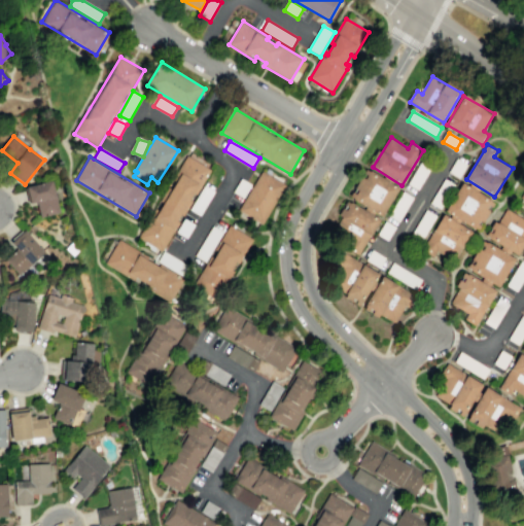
[(163,252),(139,238),(189,156),(212,170),(163,252)]
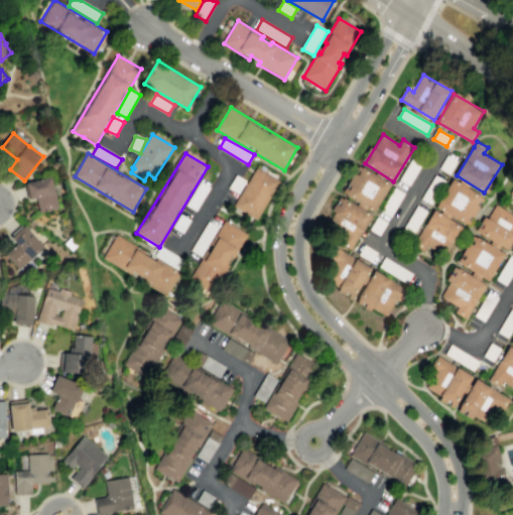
[(420,170),(411,164),(406,172),(416,177),(420,170)]
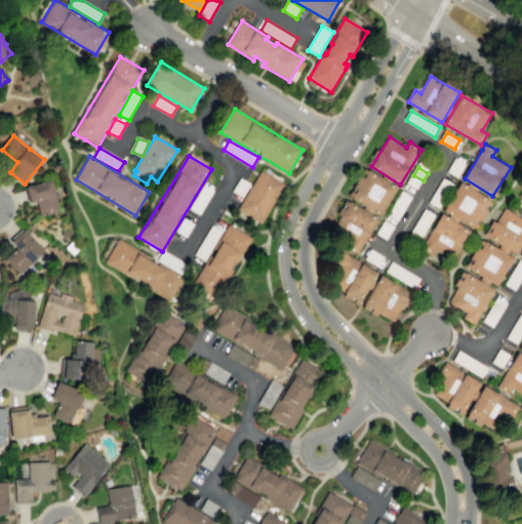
[(352,198),(369,169),(398,187),(380,215),(352,198)]
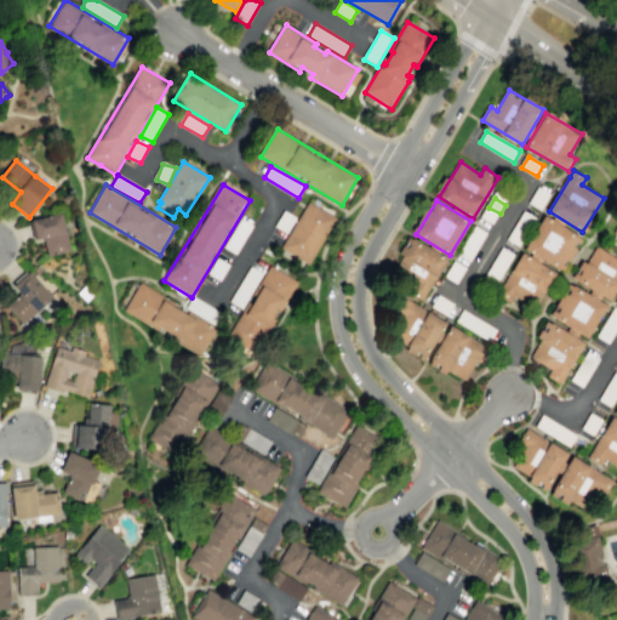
[(281,250),(310,202),(337,217),(308,266),(281,250)]
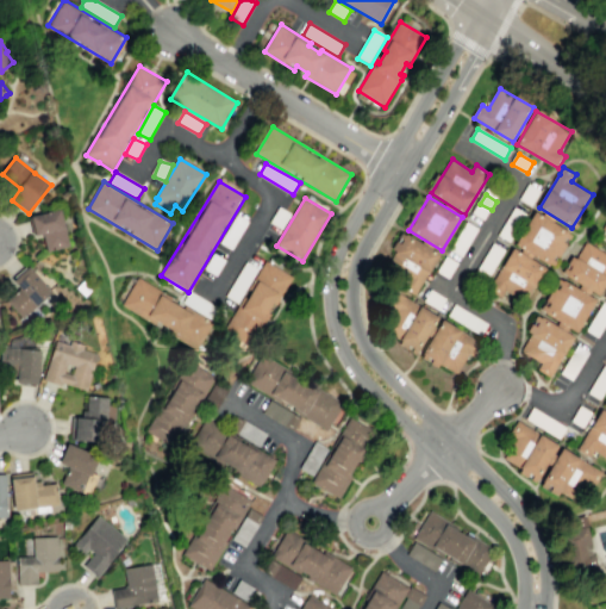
[(70,247),(49,253),(44,234),(37,236),(32,217),(61,210),(70,247)]
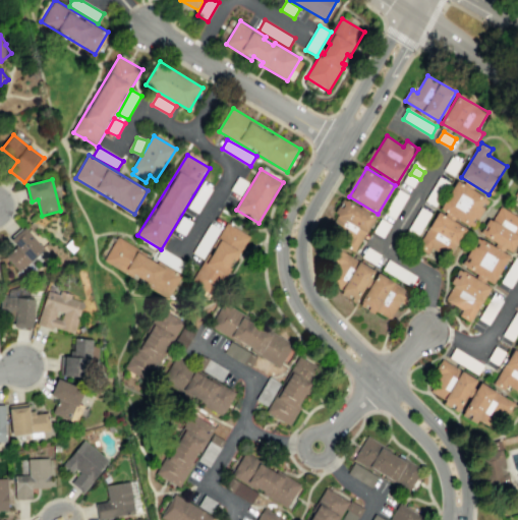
[(442,209),(458,181),(486,198),(470,226),(442,209)]
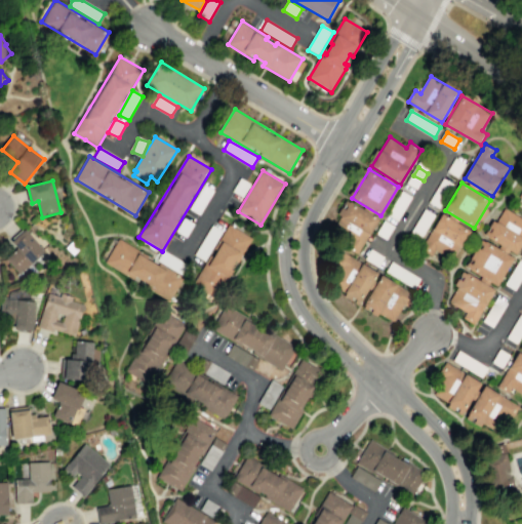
[(208,205),(211,193),(203,191),(200,203),(208,205)]
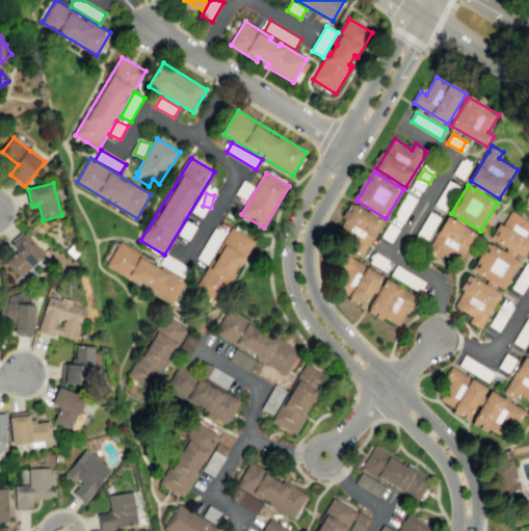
[(394,218),(403,223),(419,201),(408,194),(394,218)]
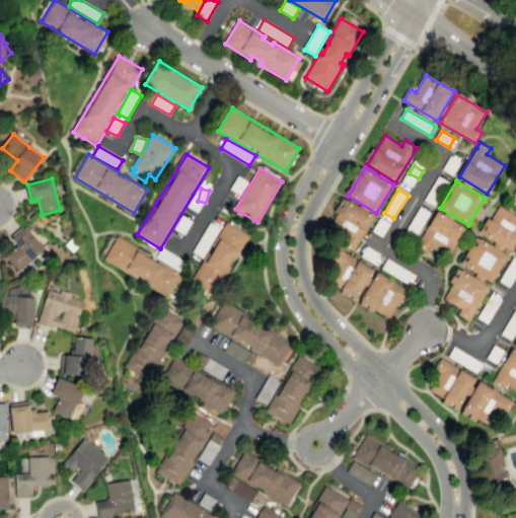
[(346,200),(375,216),(354,251),(344,245),(349,235),(332,225),(346,200)]
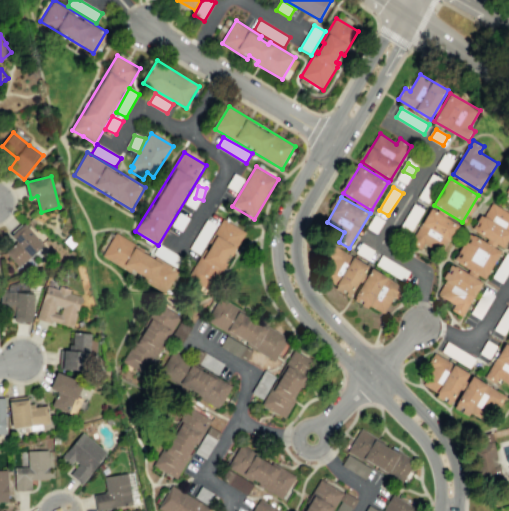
[(508,242),(504,249),(497,245),(496,248),(487,242),(488,240),(476,232),(477,231),(473,229),(475,225),(476,226),(479,222),(478,222),(481,215),(485,217),(494,203),(495,204),(497,200),(508,206),(508,242)]
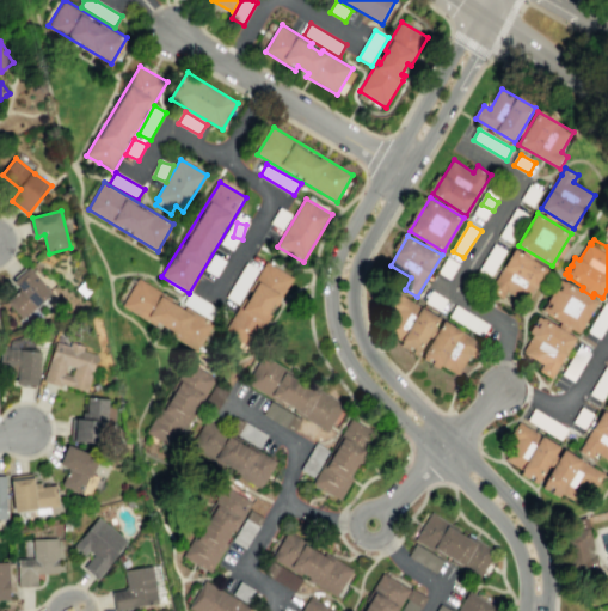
[(516,250),(548,270),(529,303),(509,291),(504,298),(492,289),(496,283),(516,250)]
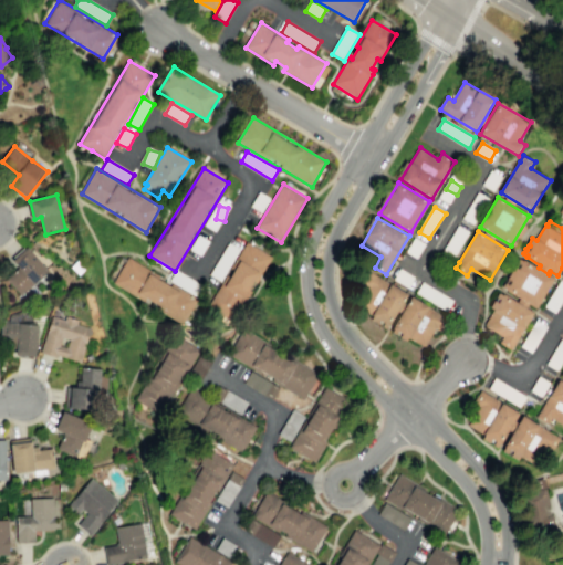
[(191,250),(201,257),(210,242),(199,236),(191,250)]
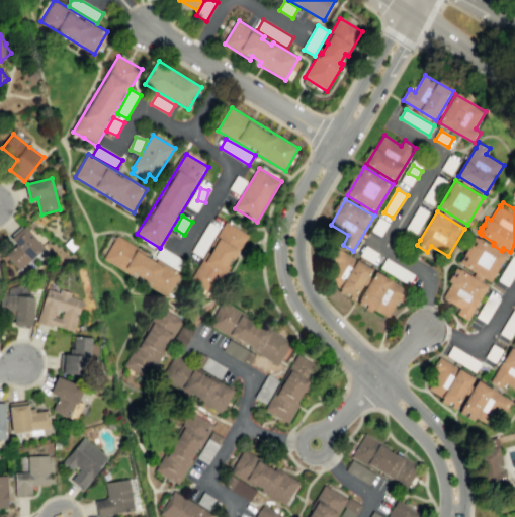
[(372,231),(382,237),(391,224),(380,218),(372,231)]
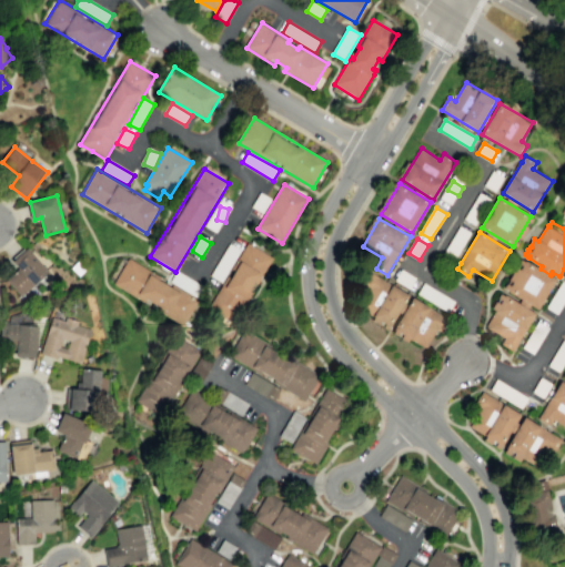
[(211,306),(249,243),(273,257),(234,321),(211,306)]
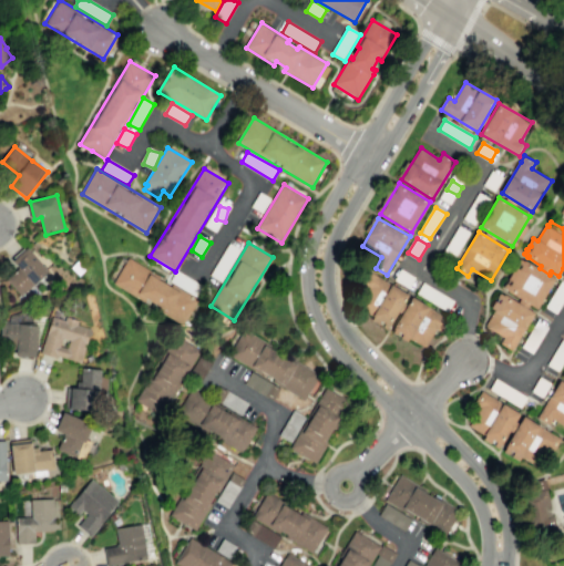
[(22,295),(8,279),(21,267),(14,259),(29,246),(50,270),(22,295)]
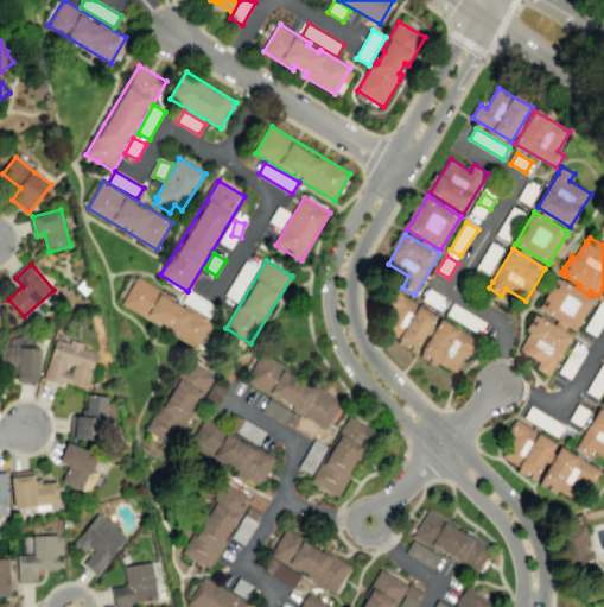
[(122,302),(139,274),(214,320),(197,347),(122,302)]
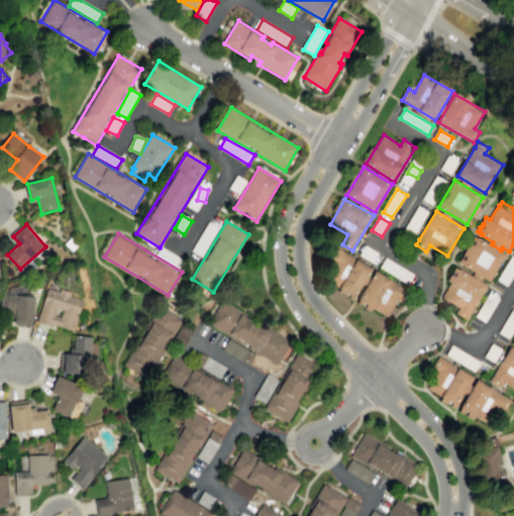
[(475,235),(478,238),(479,237),(492,244),(501,250),(508,254),(491,283),(484,279),(476,273),(463,266),(463,265),(459,263),(461,259),(463,260),(466,255),(464,254),(471,244),(472,244),(474,241),(472,240),(475,235)]
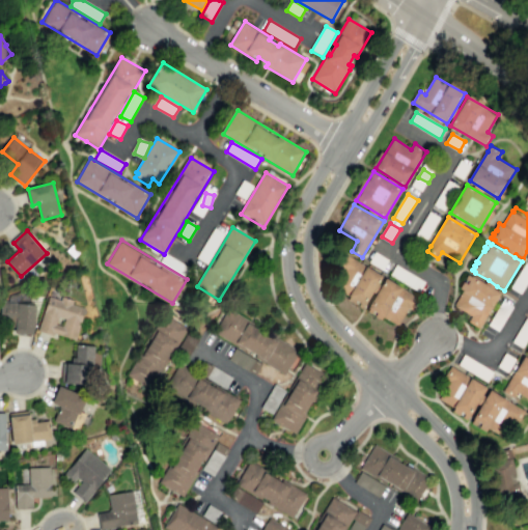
[(370,263),(384,271),(389,260),(376,253),(370,263)]
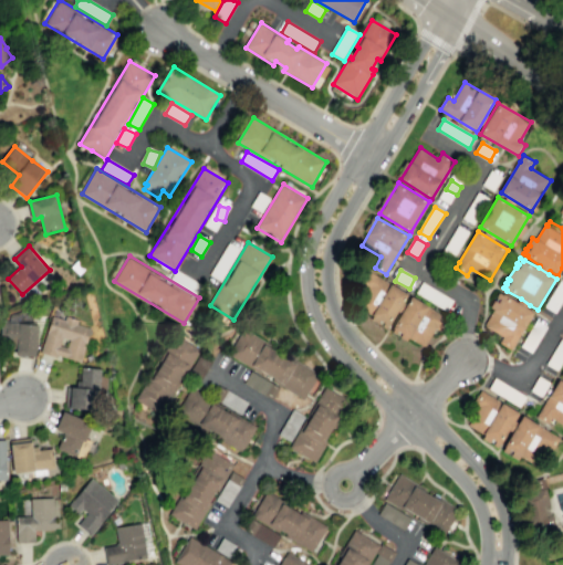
[(200,283),(176,272),(171,283),(195,294),(200,283)]
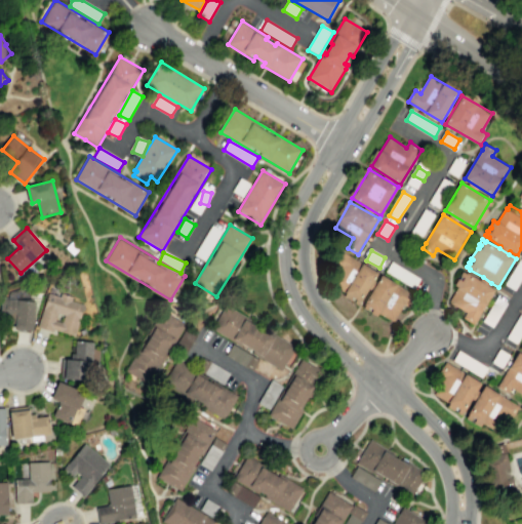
[(361,303),(334,286),(346,268),(337,263),(344,252),(378,273),(361,303)]
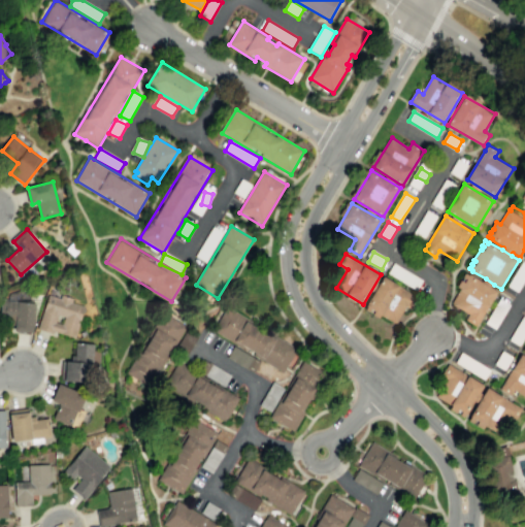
[(523,262),(524,263),(524,283),(519,293),(509,287),(523,262)]
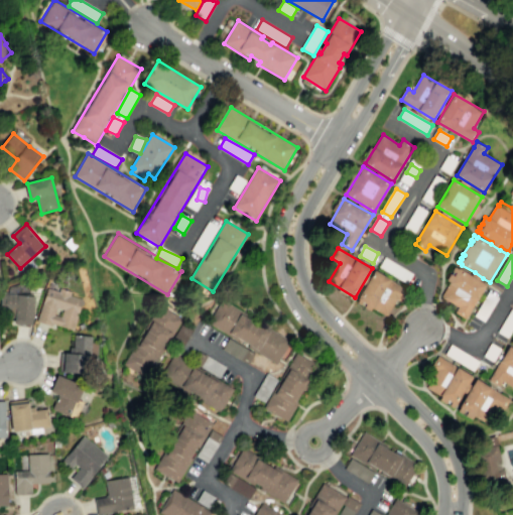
[(381,267),(408,284),(414,275),(387,258),(381,267)]
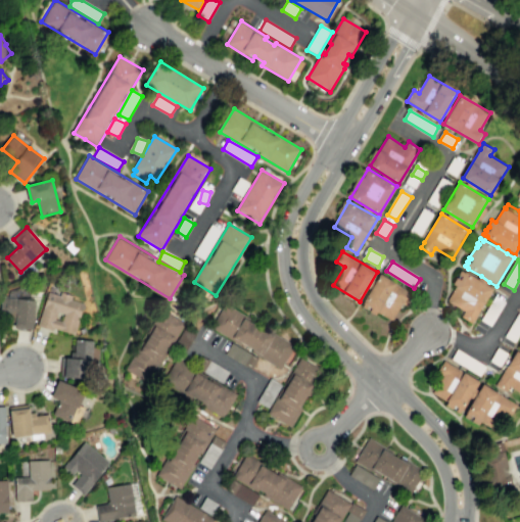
[(461,271),(465,273),(466,272),(478,280),(487,285),(494,289),(473,324),(462,318),(463,316),(458,313),(461,309),(447,301),(457,287),(453,285),(457,278),(458,279),(460,275),(459,275),(461,271)]
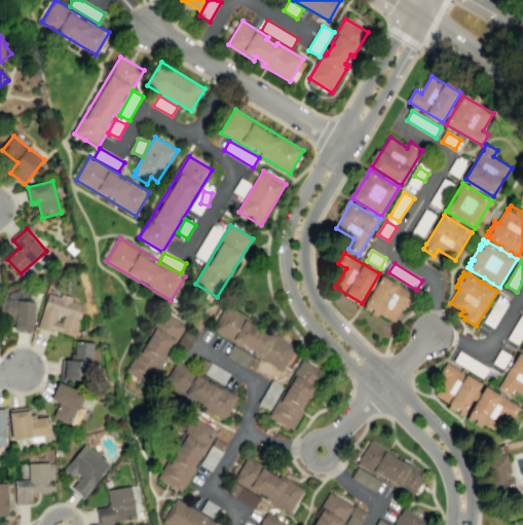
[(365,306),(382,276),(417,297),(410,308),(405,305),(395,323),(365,306)]
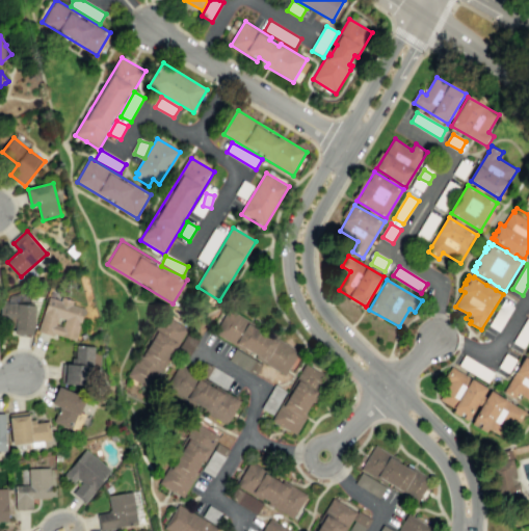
[(490,281),(486,285),(496,290),(498,287),(490,281)]
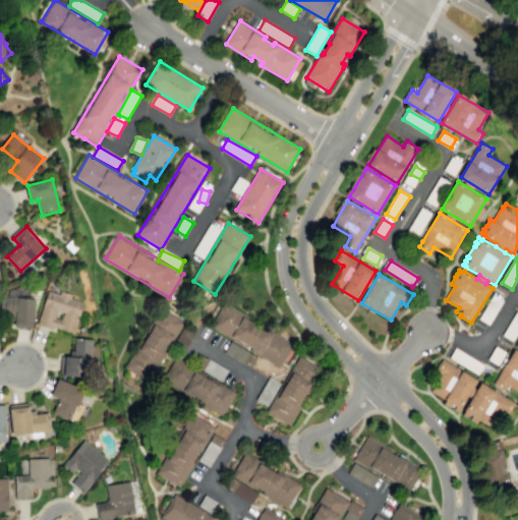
[(62,291),(73,295),(72,298),(84,303),(75,334),(53,327),(53,330),(38,325),(49,291),(61,295),(62,291)]
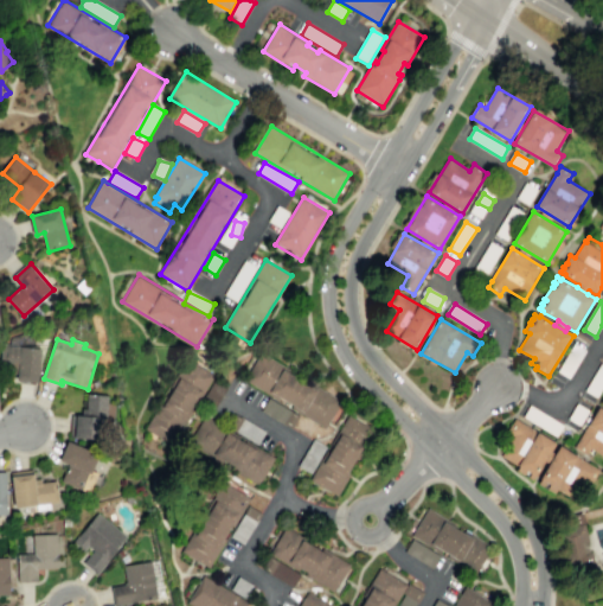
[(0,365),(2,344),(43,349),(39,383),(18,381),(19,375),(14,374),(15,367),(0,365)]
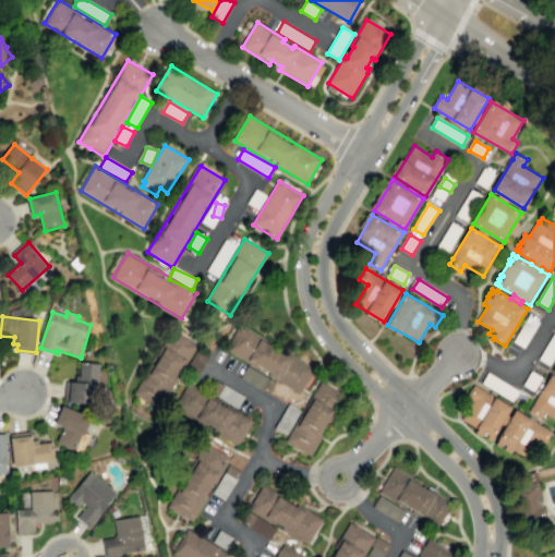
[(529,316),(541,323),(525,349),(514,342),(529,316)]
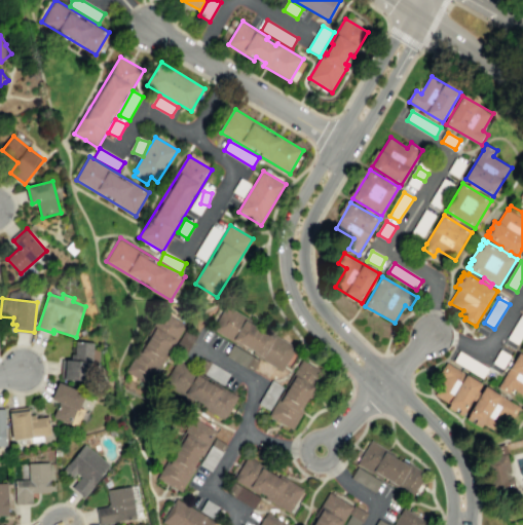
[(213,326),(227,301),(297,343),(282,368),(213,326)]
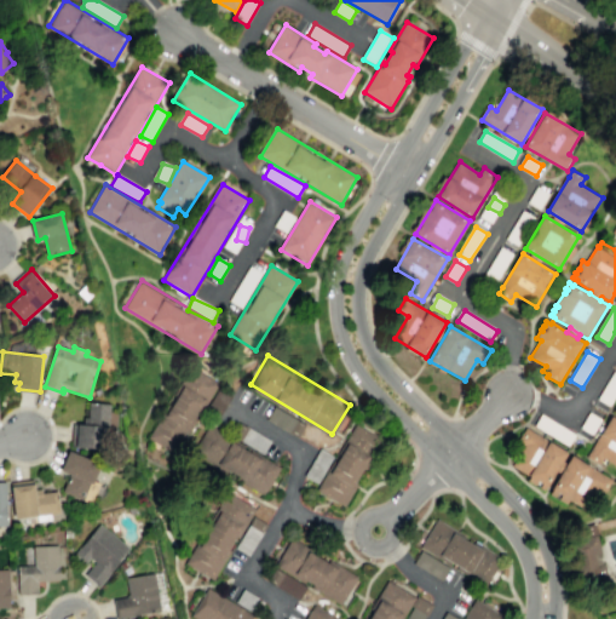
[(149,433),(196,365),(219,380),(172,448),(149,433)]
